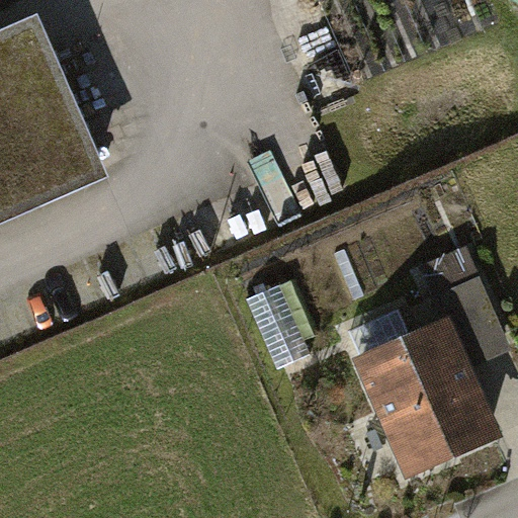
[(0,66),(45,47),(29,11),(0,24),(0,66)]
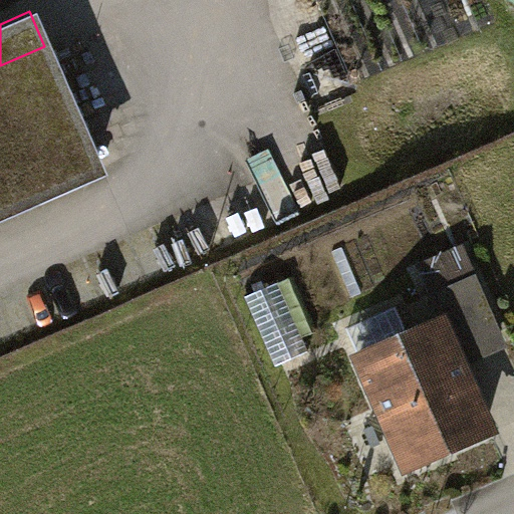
[(0,211),(98,167),(44,46),(0,65),(0,211)]
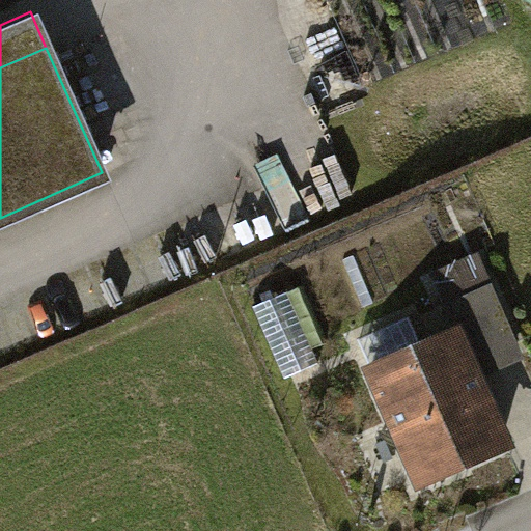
[(429,275),(443,304),(491,284),(477,253),(429,275)]
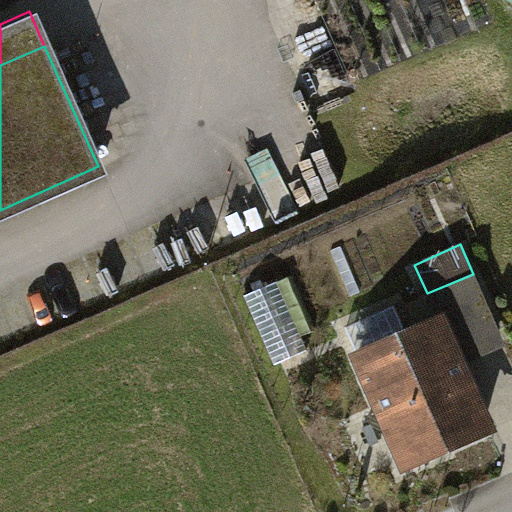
[(442,313),(464,364),(505,347),(473,274),(427,293),(425,294),(435,316),(442,313)]
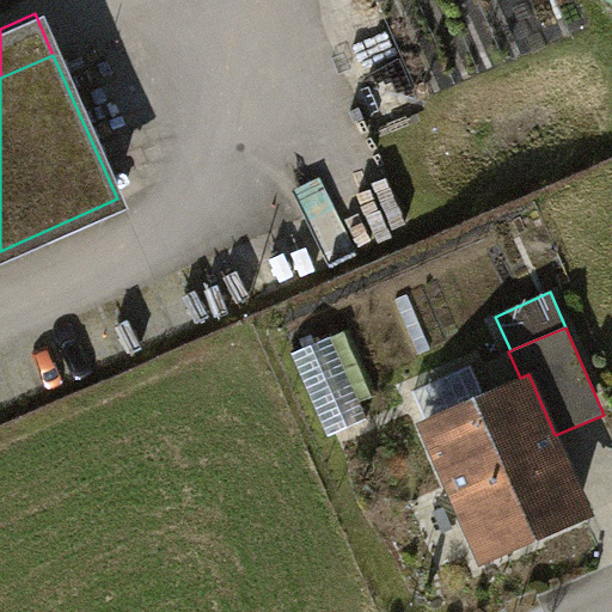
[(331,336),(292,353),(326,438),(367,420),(331,336)]
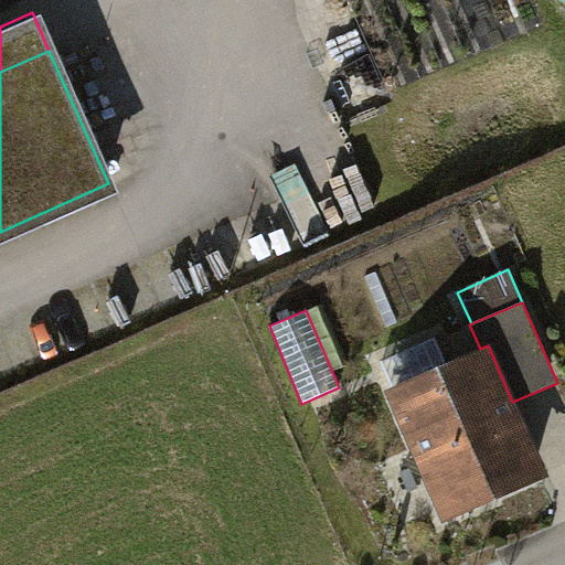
[(512,402),(488,345),(480,349),(383,390),(440,522),(545,479),(512,402)]
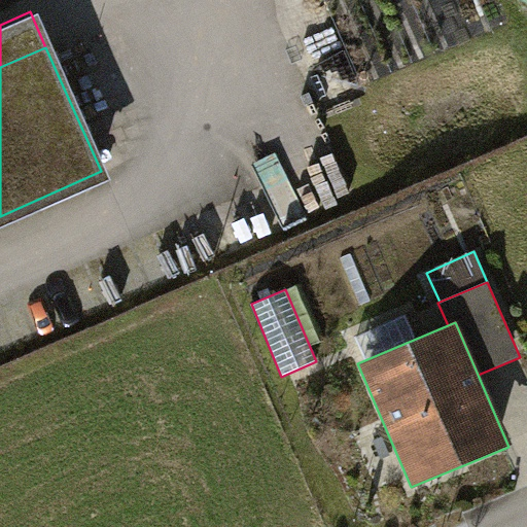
All buildings are outlined.
